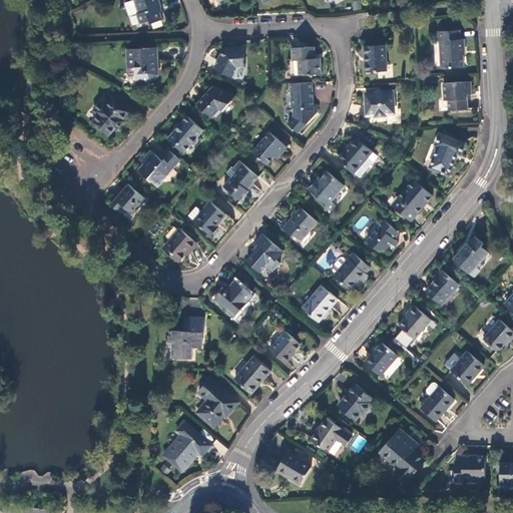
[(158,0),(135,0),(139,13),(137,14),(139,22),(149,20),(150,23),(161,19),(157,8),(161,7),(158,0)]
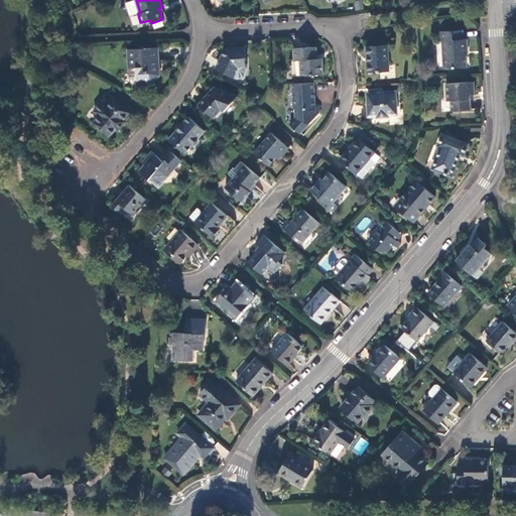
[(354,2),(355,10),(363,9),(361,0),(354,2)]
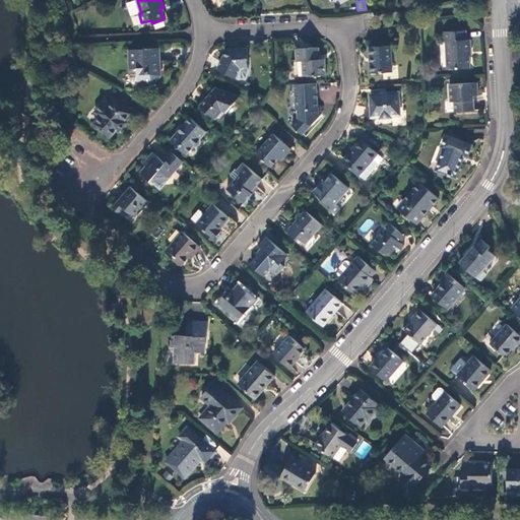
[(466,31),(442,33),(443,42),(447,42),(448,52),(446,52),(447,69),(469,68),(469,56),(470,56),(469,41),(466,40),(466,31)]
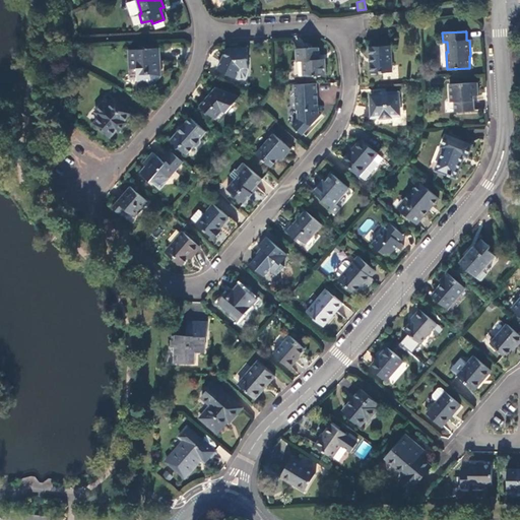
[(392,72),(391,46),(370,47),(371,73),(392,72)]
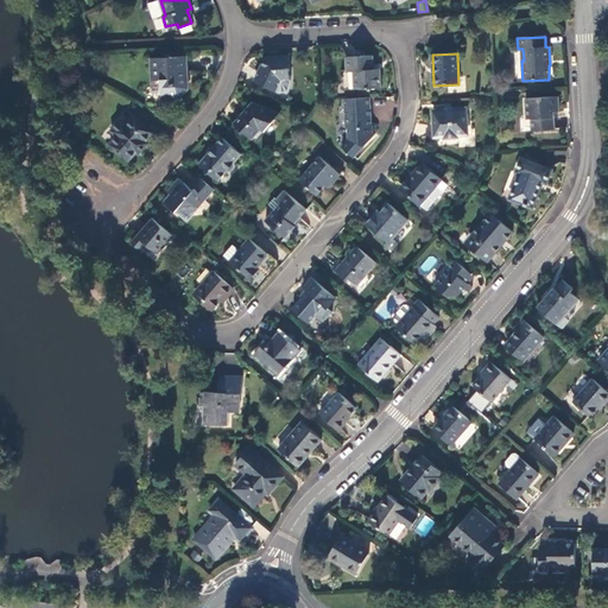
[(185,56),(150,58),(151,87),(160,87),(160,96),(176,96),(184,88),(183,73),(187,73),(185,56)]
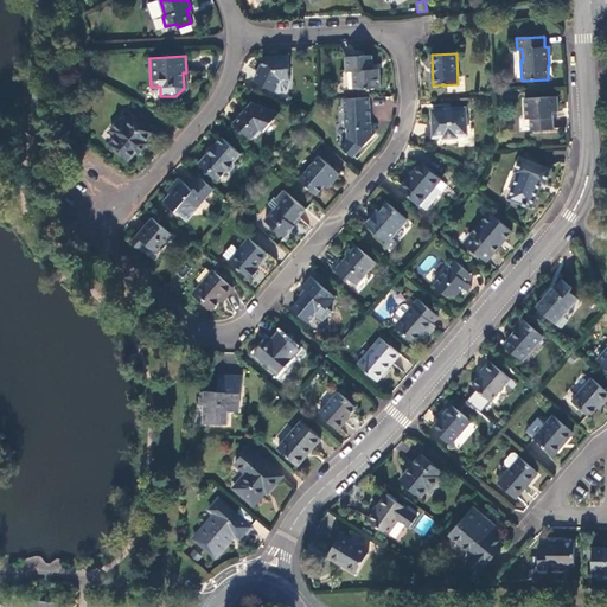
[(372,56),(346,57),(346,71),(352,71),(355,89),(381,88),(379,70),(374,69),(372,56)]
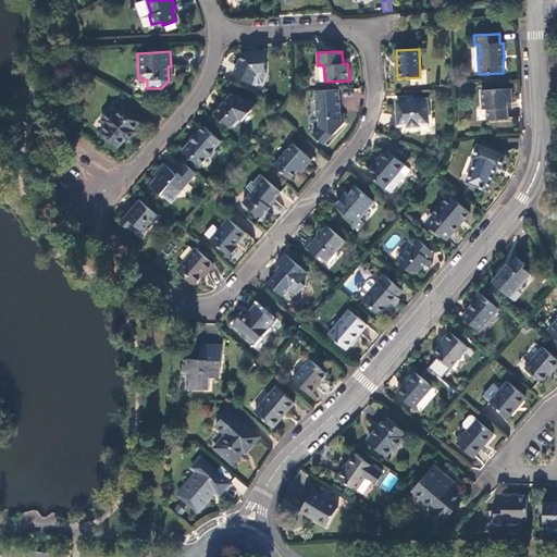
[(265,73),(264,52),(245,52),(243,60),(240,59),(233,75),(252,84),(257,73),(265,73)]
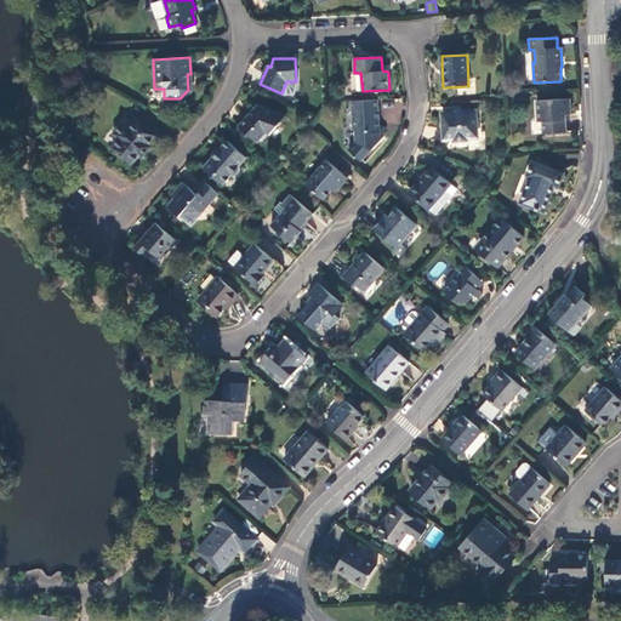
[(296,86),(296,81),(286,81),(281,93),(285,95),(290,86),(296,86)]
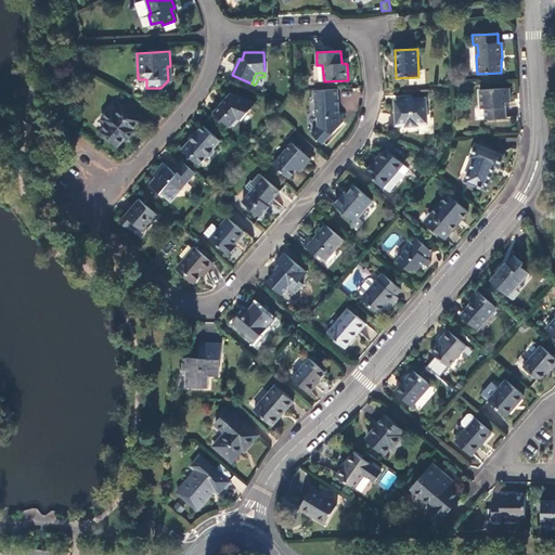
[(510,88),(480,90),(480,108),(485,108),(485,119),(506,118),(505,102),(511,102),(510,88)]
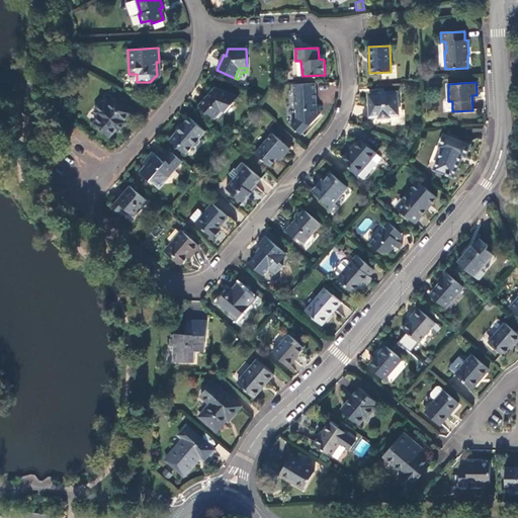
[(316,83),(293,84),(294,108),(295,108),(296,118),(290,124),(300,134),(320,113),(320,105),(316,105),(316,103),(315,103),(315,99),(317,99),(316,83)]
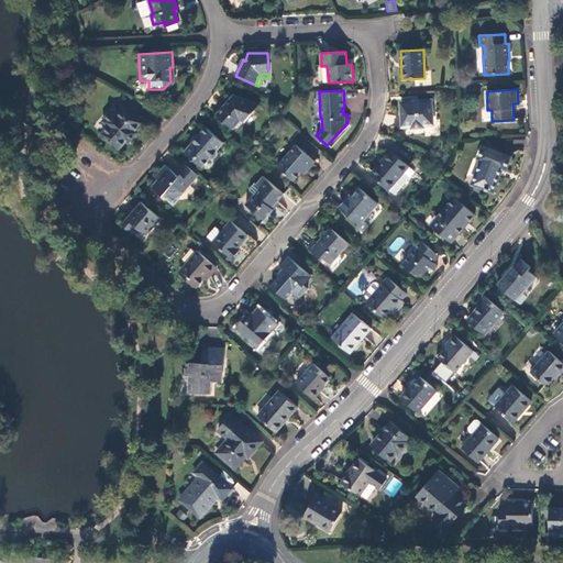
[(258,105),(233,95),(217,114),(233,129),(240,120),(243,123),(258,105)]
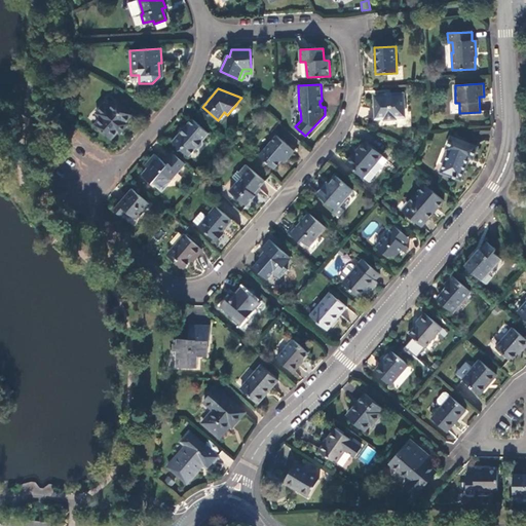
[(403,94),(374,96),(376,118),(384,118),(384,119),(395,119),(396,117),(404,116),(403,94)]
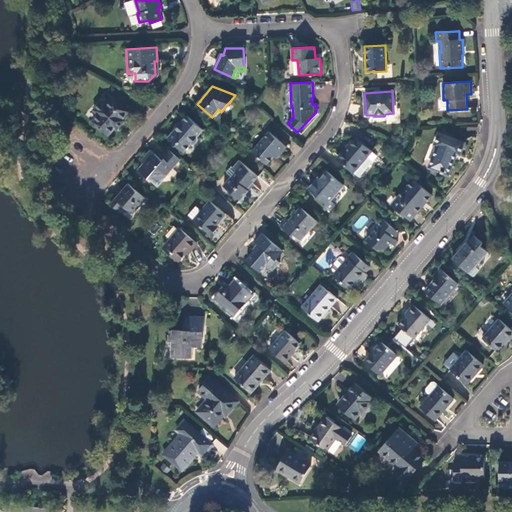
[(128,112),(112,98),(106,104),(101,100),(93,110),(98,114),(92,121),(108,135),(114,128),(116,129),(124,120),(123,119),(128,112)]
